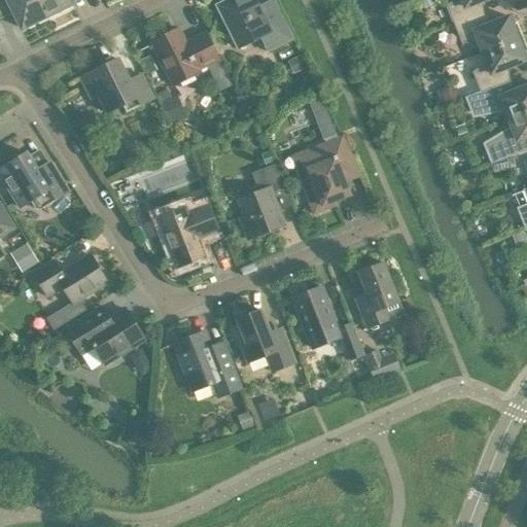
[(0,0),(0,12),(10,7),(22,29),(46,16),(37,0),(0,0)]
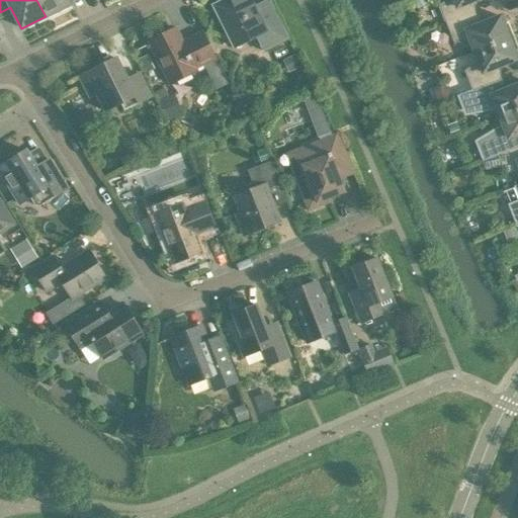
[(68,0),(36,0),(46,16),(70,4),(68,0)]
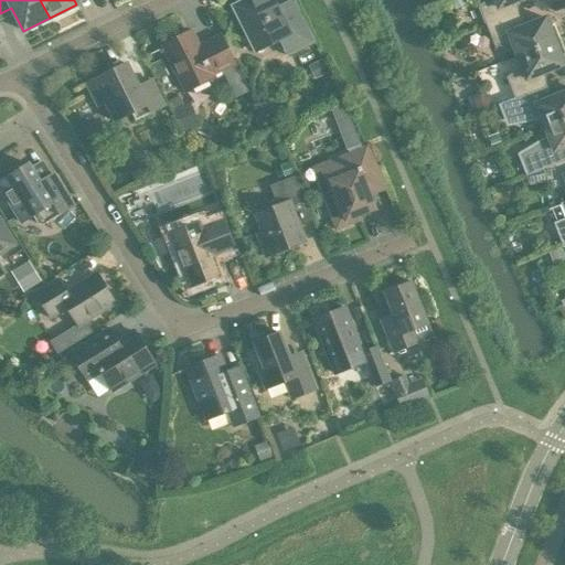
[(291,53),(313,42),(294,1),(277,9),(273,0),(253,0),(252,1),(251,0),(244,0),(232,7),(255,52),(284,38),(291,53)]
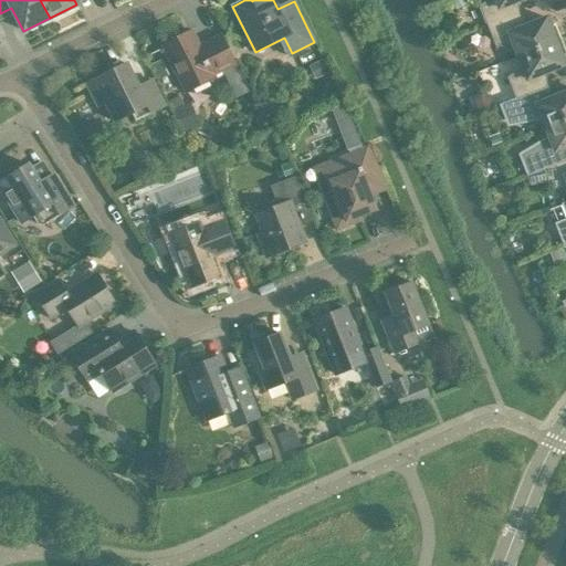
[(488,0),(479,6),(488,28),(515,17),(510,4),(520,0),(488,0)]
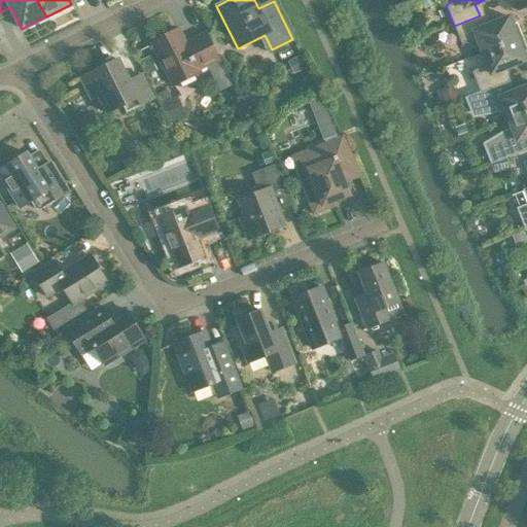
[(478,41),(482,53),(522,37),(516,23),(512,25),(508,18),(484,27),(480,15),(454,26),(461,45),(478,41)]
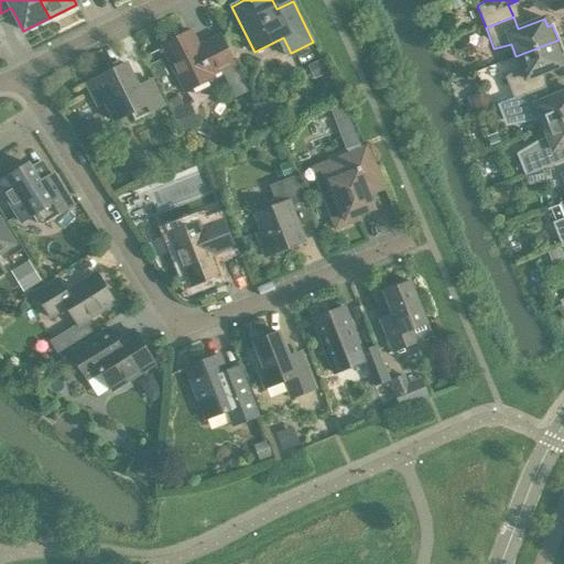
[(198,47),(191,31),(162,45),(185,93),(214,78),(212,75),(235,63),(221,35),(198,47)]
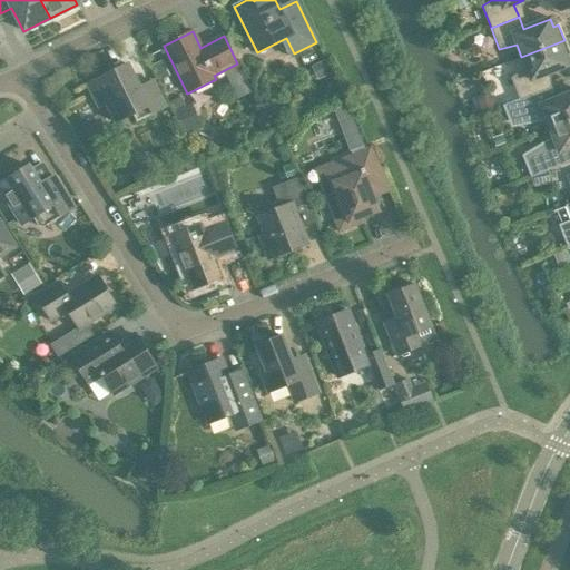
[(569,55),(569,53),(564,40),(521,57),(526,69),(510,78),(519,99),(547,88),(541,76),(568,66),(564,58),(569,55)]
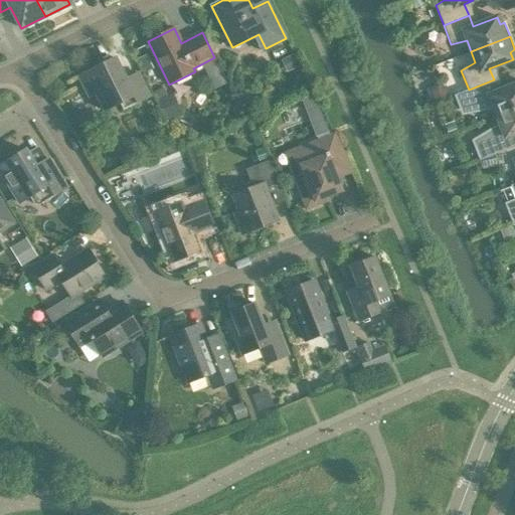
[(126,79),(115,58),(78,76),(90,98),(96,95),(105,111),(122,103),(126,110),(149,98),(137,73),(126,79)]
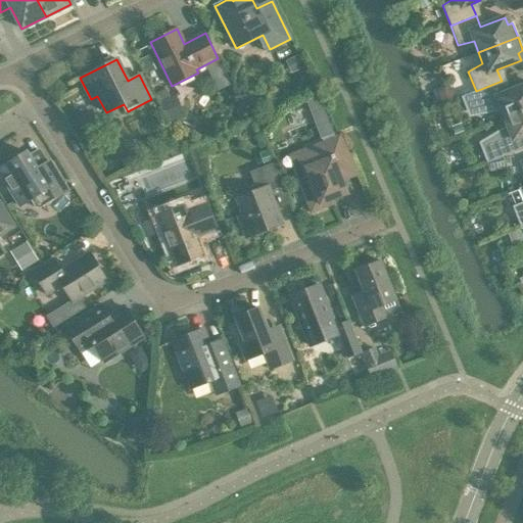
[(476,91),(476,92),(461,98),(468,117),(501,111),(504,119),(522,110),(522,86),(506,93),(502,81),(476,91)]
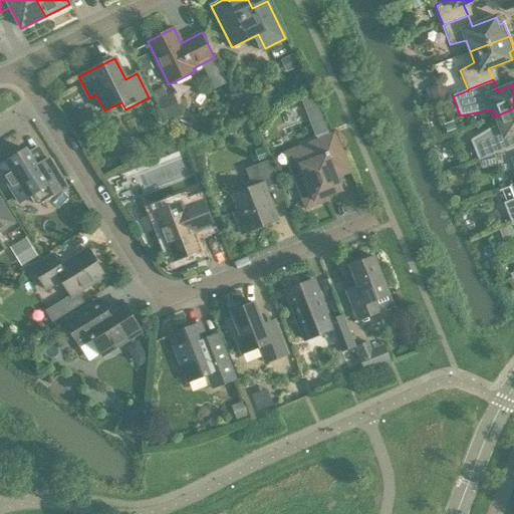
[(310,87),(298,92),(315,137),(327,132),(310,87)]
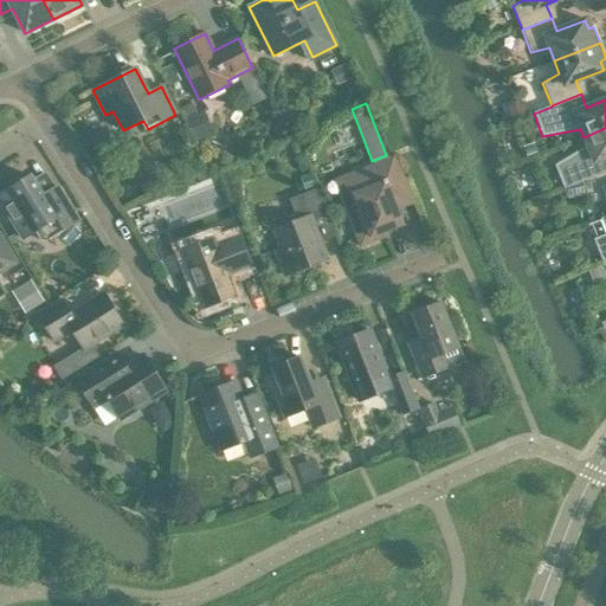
[(605,128),(584,137),(587,146),(554,166),(563,188),(581,181),(581,182),(605,172),(605,158),(605,128)]
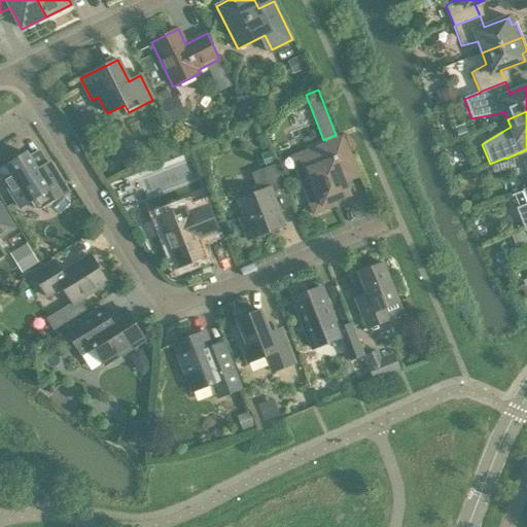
[(290,157),(313,215),(336,206),(335,202),(350,196),(344,182),(359,176),(355,165),(342,137),(290,157)]
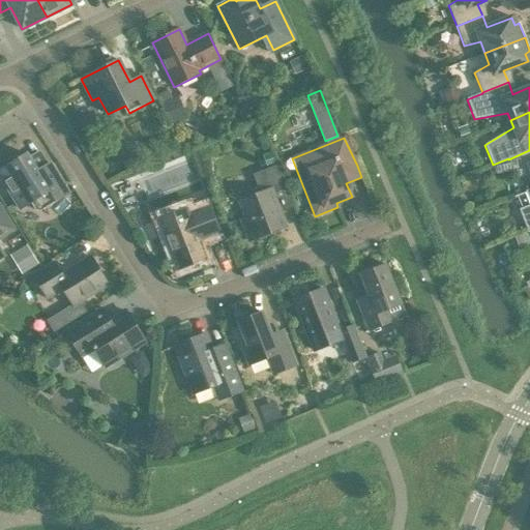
[(529,176),(529,150),(508,159),(516,179),(529,176)]
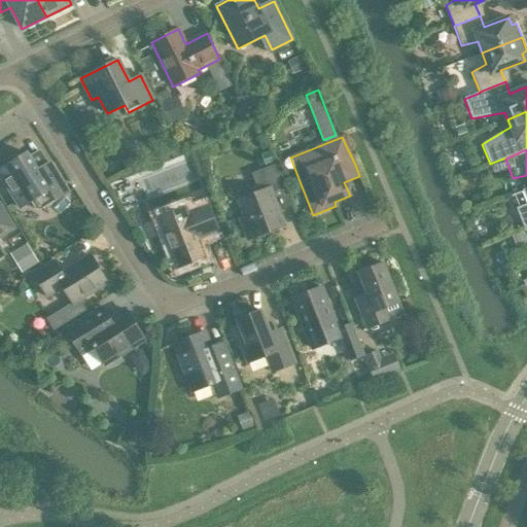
[(32,164),(26,153),(0,169),(0,176),(20,208),(30,202),(33,206),(37,207),(40,205),(42,208),(68,192),(49,163),(36,171),(35,169),(31,168),(32,164)]
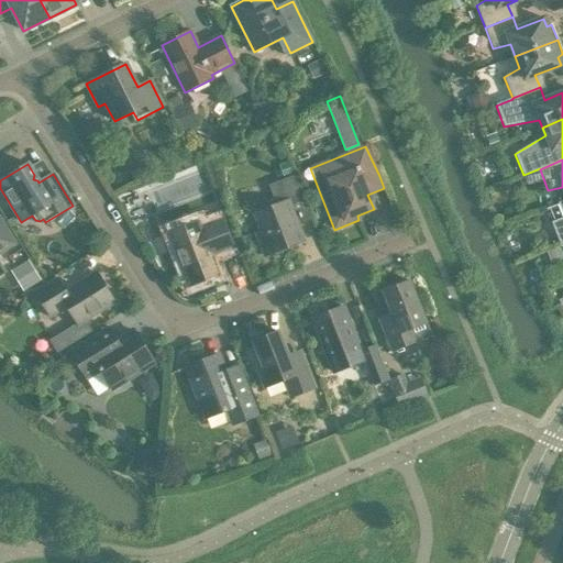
[(264,256),(304,242),(289,206),(304,200),(294,174),(267,185),(274,200),(272,207),(256,212),(263,231),(255,233),(264,256)]
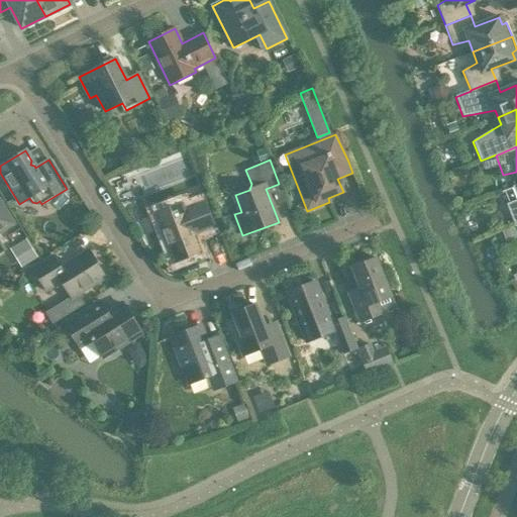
[(516,198),(516,199),(513,201),(506,204),(514,224),(516,222),(516,184),(512,187),(516,198)]
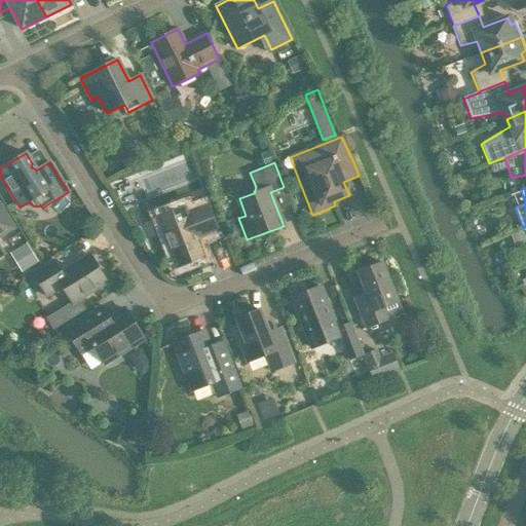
[(171,250),(178,267),(203,257),(196,237),(202,235),(203,237),(218,231),(208,205),(187,213),(185,207),(179,210),(175,207),(165,211),(164,215),(158,217),(165,235),(162,238),(166,249),(171,250)]
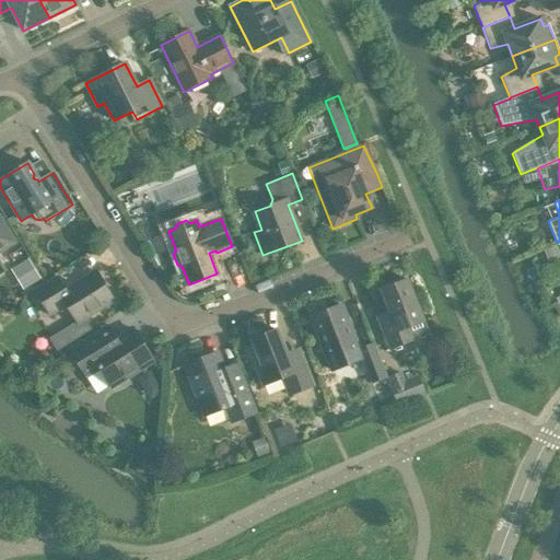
[(0,272),(3,271),(0,266),(0,251),(13,243),(0,220),(0,272)]
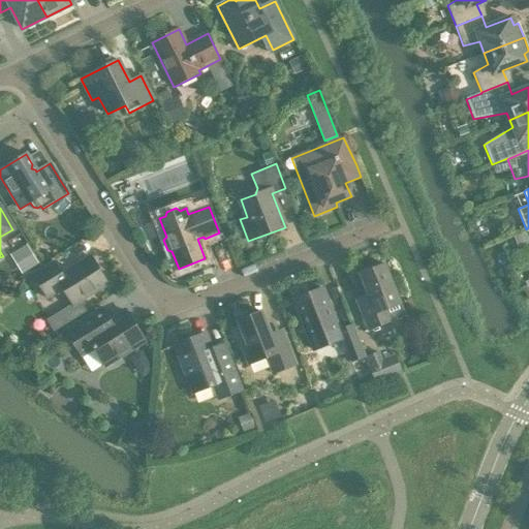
[(72,306),(107,283),(91,257),(62,275),(54,262),(32,276),(47,299),(58,291),(64,292),(72,306)]
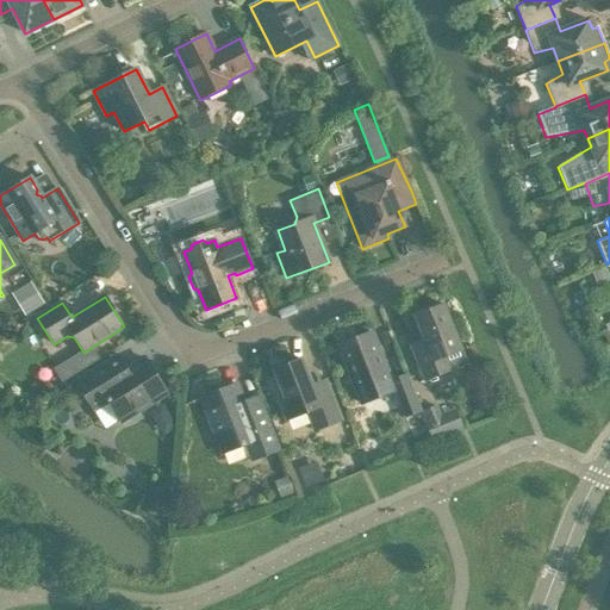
[(442,304),(414,316),(427,348),(414,353),(424,383),(452,371),(466,365),(442,304)]
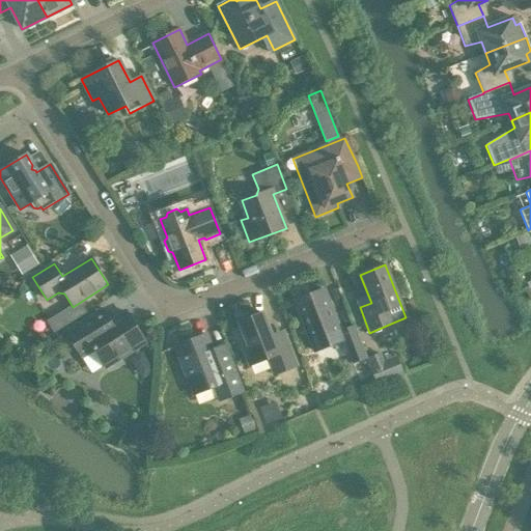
[(346,282),(355,300),(365,295),(357,277),(346,282)]
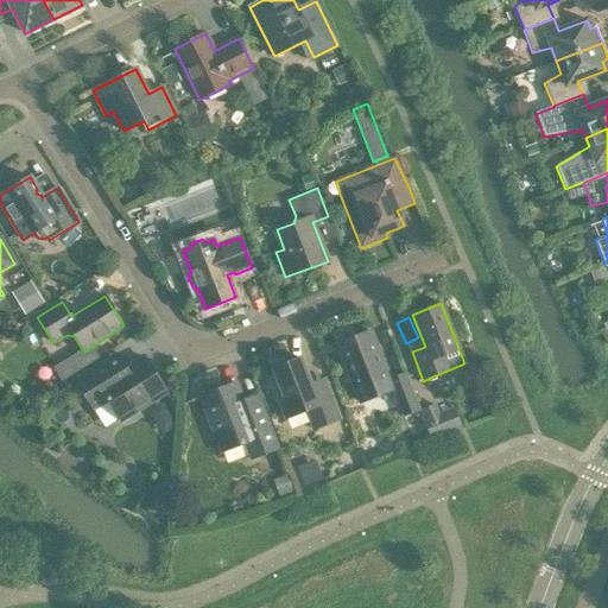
[(337,344),(356,394),(360,403),(393,390),(404,417),(418,411),(404,374),(390,380),(371,331),(337,344)]
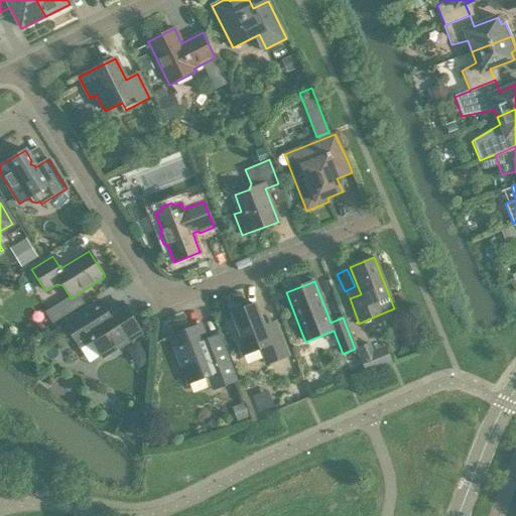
[(139,331),(123,305),(124,305),(123,303),(107,314),(103,313),(101,314),(95,304),(63,324),(78,347),(90,340),(101,357),(140,332),(140,331),(139,331)]
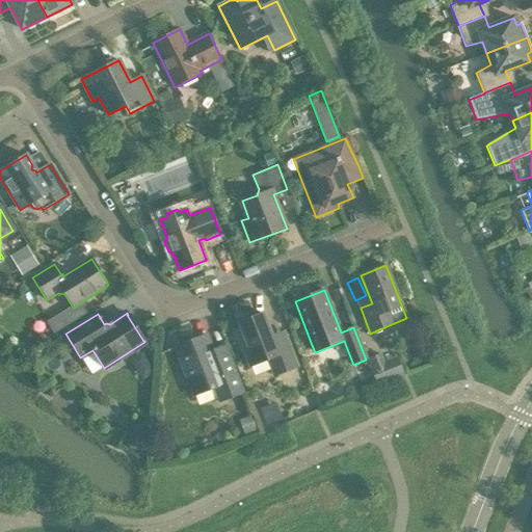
[(287,340),(275,344),(263,314),(238,323),(248,348),(243,350),(249,367),(268,360),(274,376),(297,367),(287,340)]
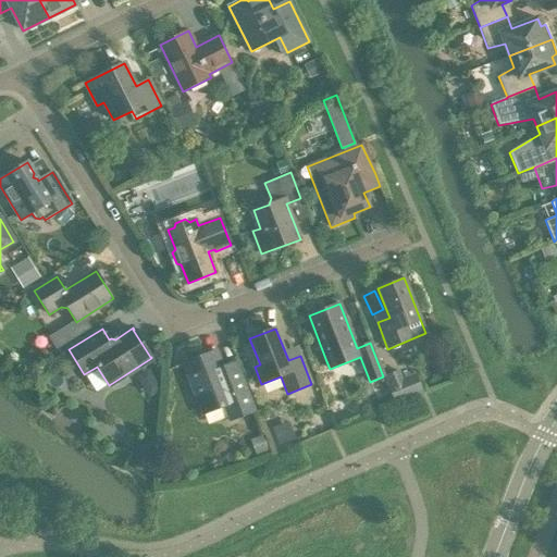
[(215,351),(183,363),(202,415),(223,406),(229,421),(255,410),(236,362),(222,368),(215,351)]
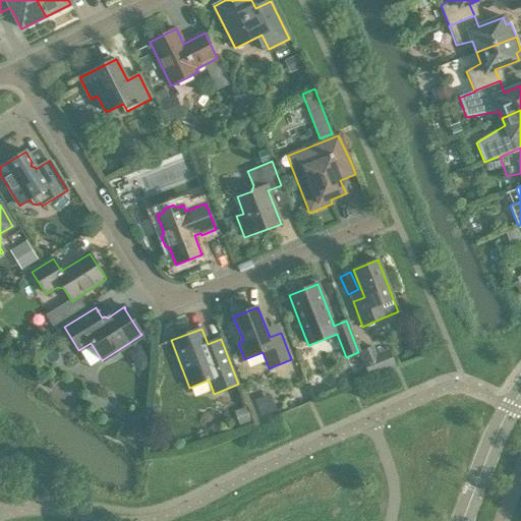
[(365,370),(368,378),(396,367),(389,349),(375,354),(373,346),(360,351),(363,359),(362,359),(366,370),(365,370)]
